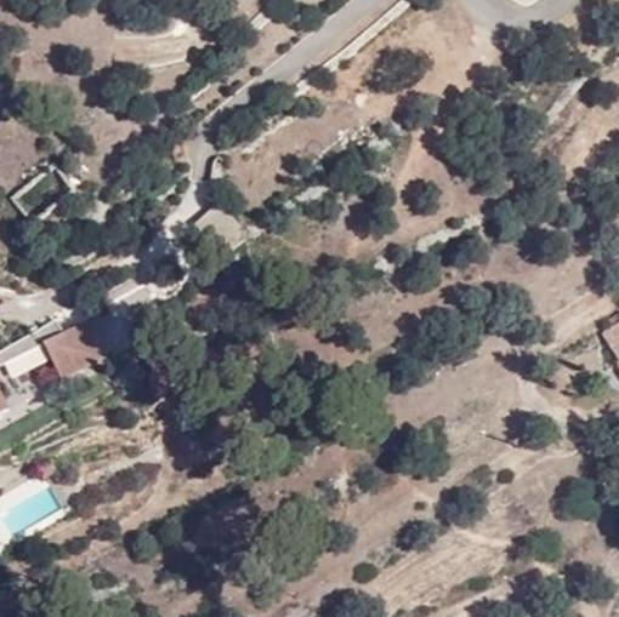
[(69,148),(15,177),(33,210),(89,180),(69,148)]
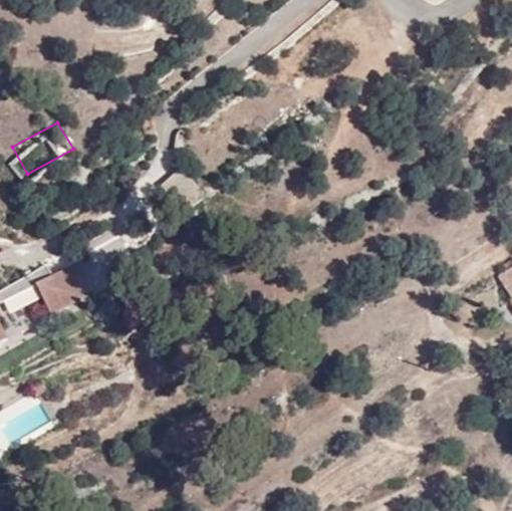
[(178,166),(160,182),(178,202),(196,186),(178,166)]
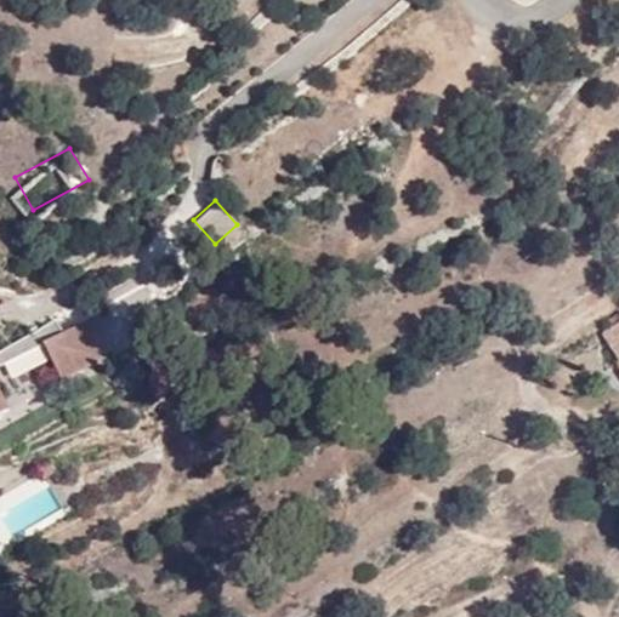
[(0,410),(10,407),(0,390),(0,365),(40,343),(61,380),(106,356),(86,318),(60,330),(55,318),(0,350),(0,410)]
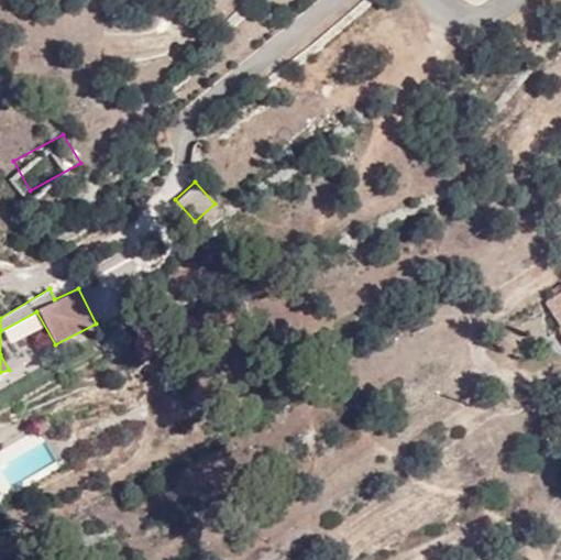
[(560,289),(543,302),(560,325),(560,289)]
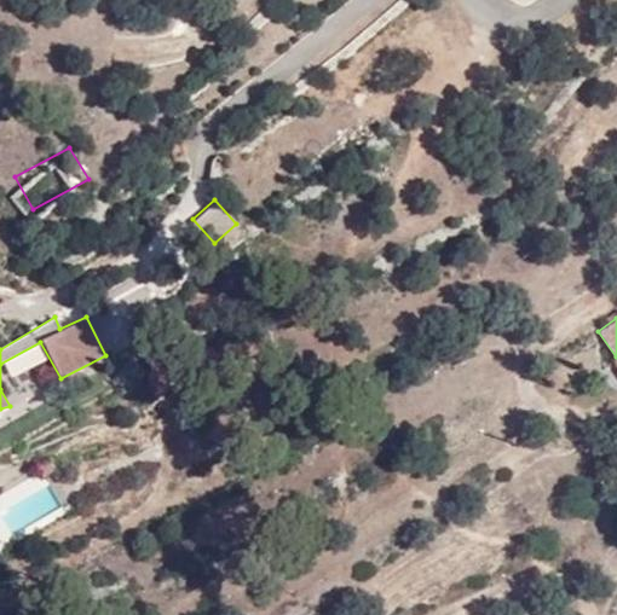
[(47,458),(35,464),(41,476),(53,470),(47,458)]
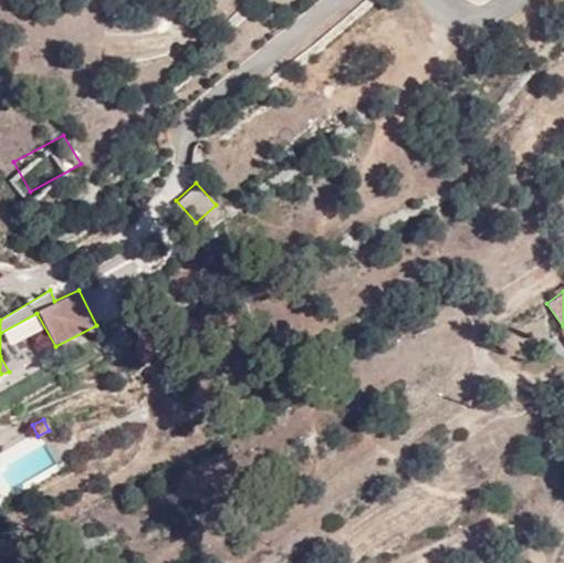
All buildings are outlined.
